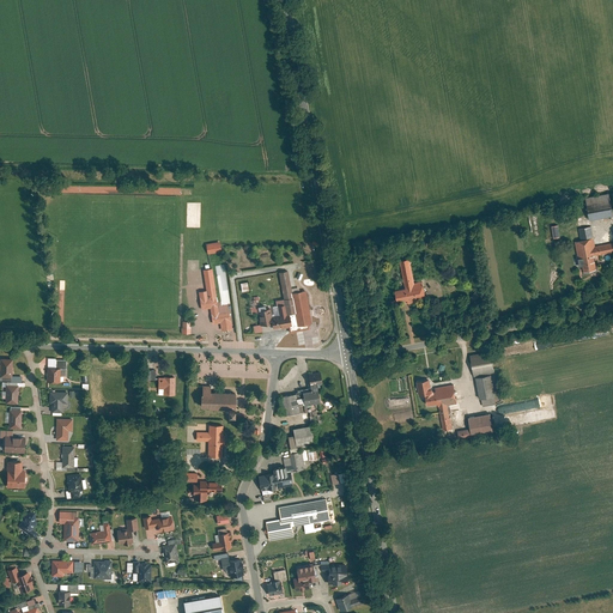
[(578,198),(583,222),(610,216),(604,193),(578,198)]
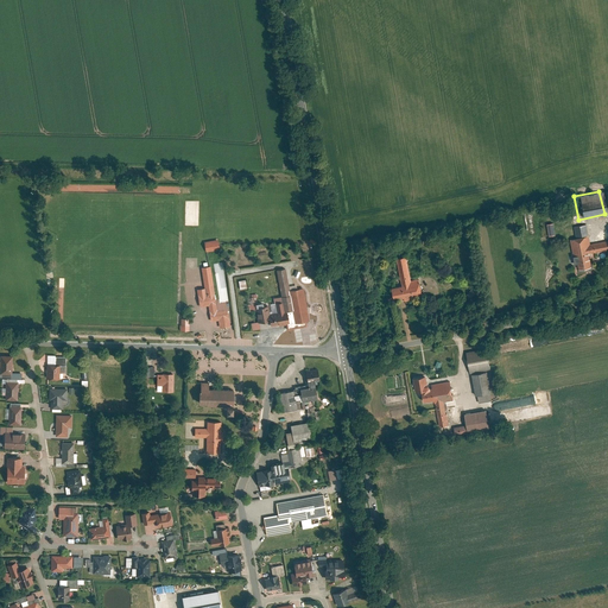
[(568,235),(581,234),(580,225),(567,226),(568,235)]
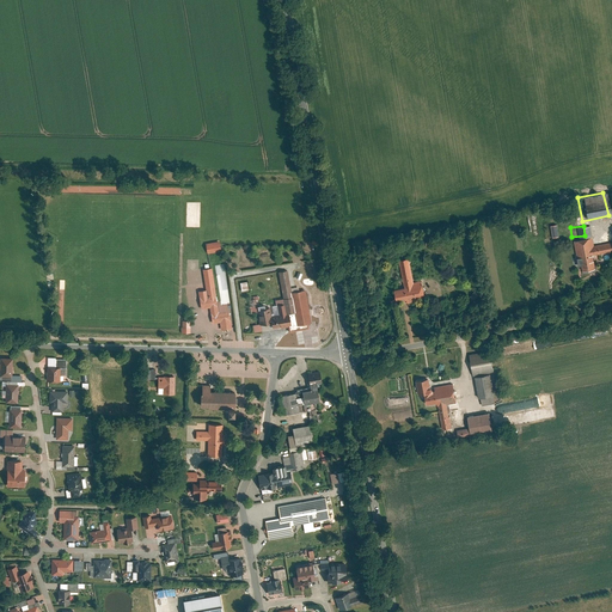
[(569,242),(576,274),(591,270),(588,256),(611,250),(611,244),(611,240),(587,245),(586,238),(569,242)]
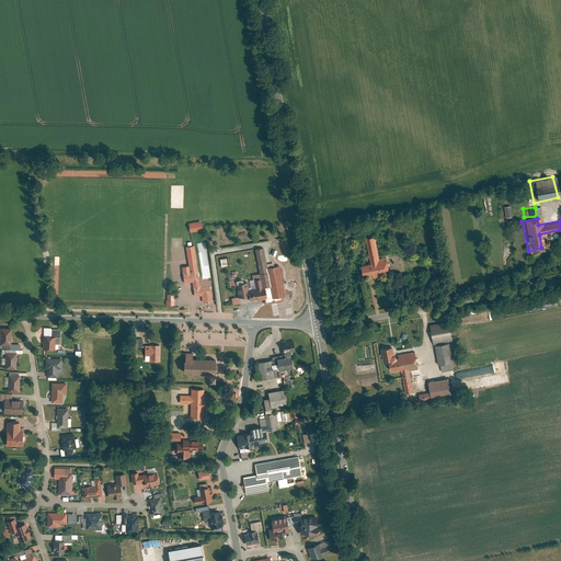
[(190,225),(192,232),(204,230),(203,222),(190,225)]
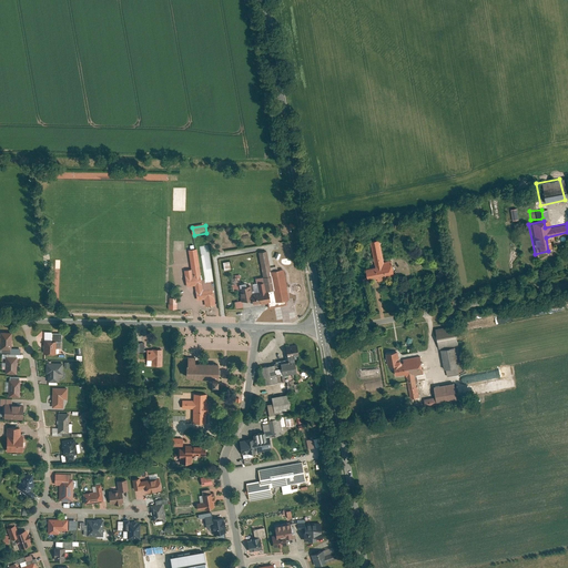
[(378,239),(368,241),(374,265),(364,267),(367,282),(393,276),(389,260),(383,261),(378,239)]
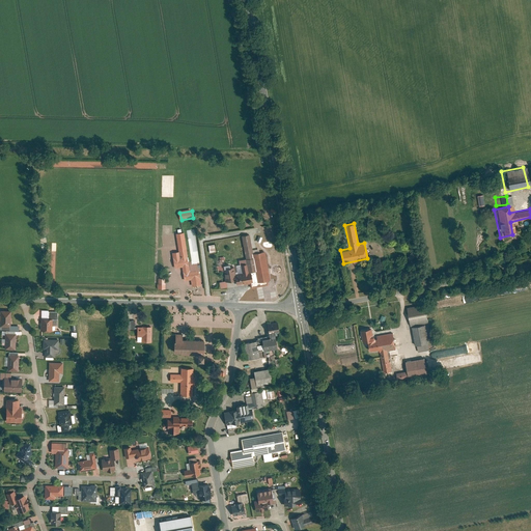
[(191,280),(192,285),(200,284),(197,266),(200,266),(195,230),(186,231),(190,262),(188,262),(184,236),(174,238),(176,252),(171,252),(173,272),(182,270),(184,281),(191,280)]
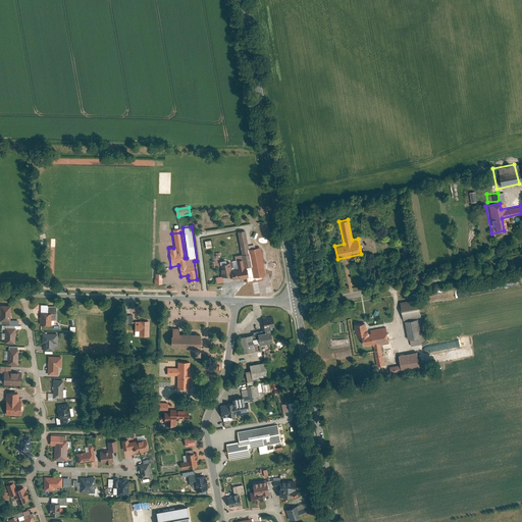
[(231,269),(232,273),(233,278),(241,277),(241,279),(247,277),(248,282),(264,279),(263,275),(266,274),(261,246),(255,247),(255,245),(249,246),(246,229),(238,231),(242,255),(236,256),(237,260),(232,260),(235,269),(231,269)]
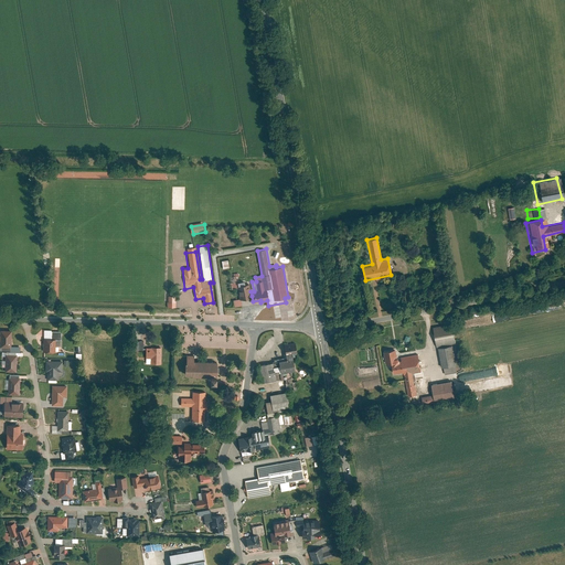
[(238,285),(245,284),(244,280),(238,281),(236,274),(232,274),(234,288),(240,287),(238,285)]
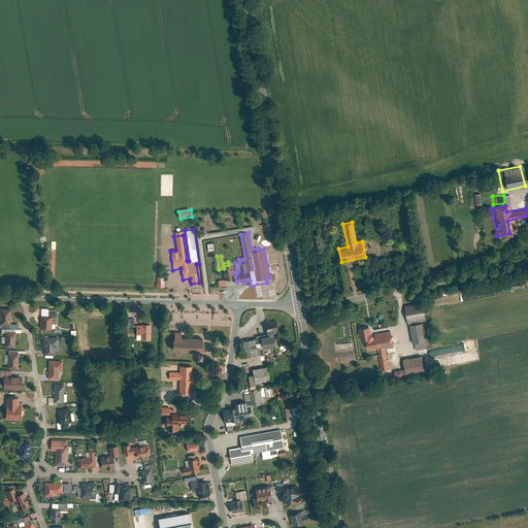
[(229,265),(223,266),(224,268),(225,278),(235,276),(234,272),(231,273),(231,271),(234,271),(233,265),(229,265)]
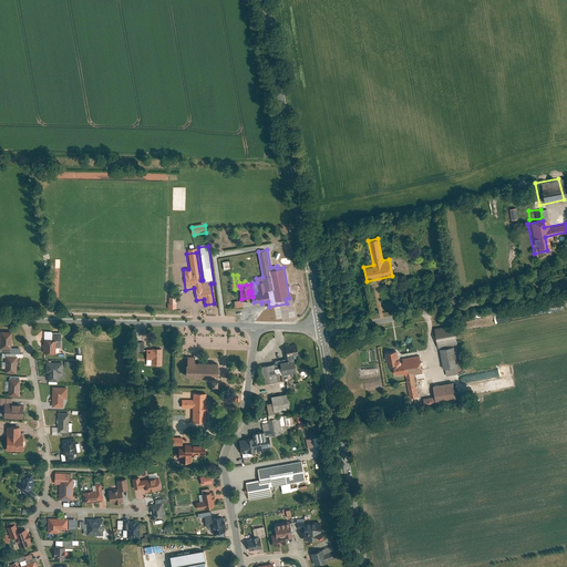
[(452,326),(431,330),(435,349),(455,346),(452,326)]
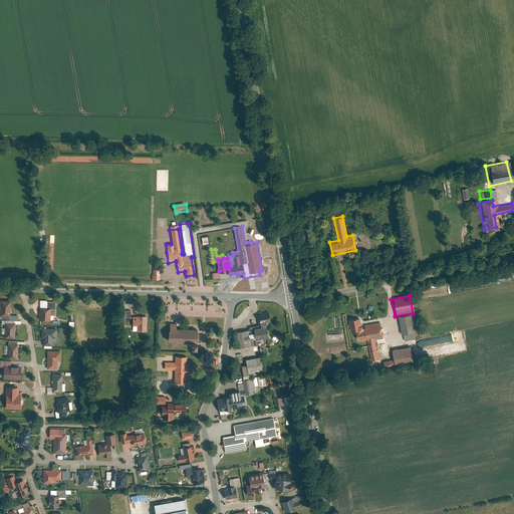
[(0,317),(8,318),(8,315),(9,301),(0,300),(0,317)]
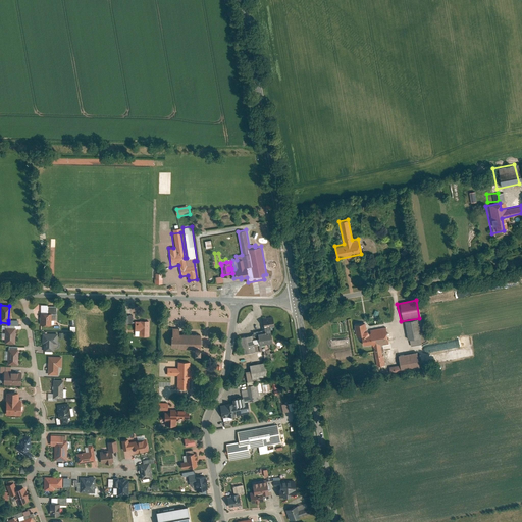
[(39,312),(39,324),(51,325),(52,313),(57,314),(58,307),(46,307),(46,312),(39,312)]
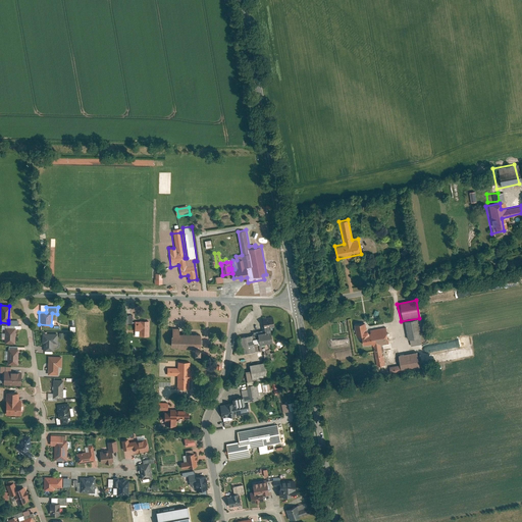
[(251,332),(237,335),(240,351),(271,346),(268,329),(272,328),(270,316),(260,318),(261,328),(251,330),(251,332)]
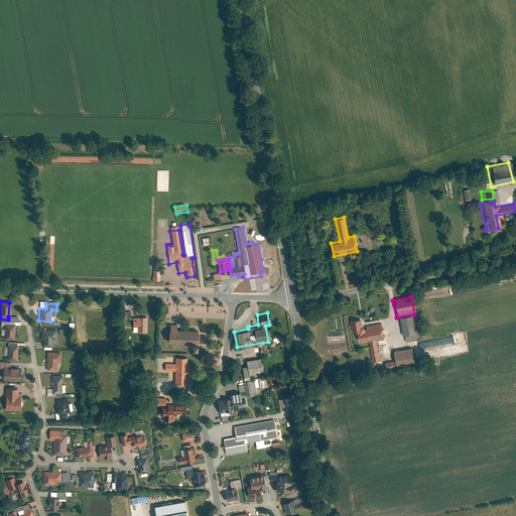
[(139,331),(147,331),(147,316),(143,316),(143,317),(134,317),(134,327),(139,327),(139,331)]
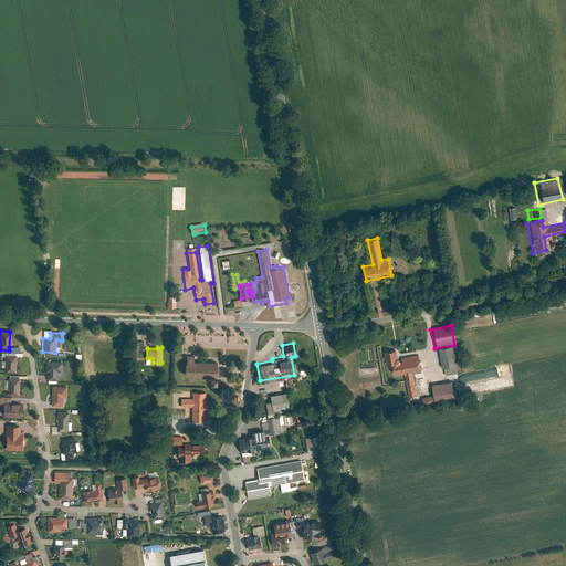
[(452,347),(436,350),(439,370),(443,370),(443,375),(457,373),(452,347)]
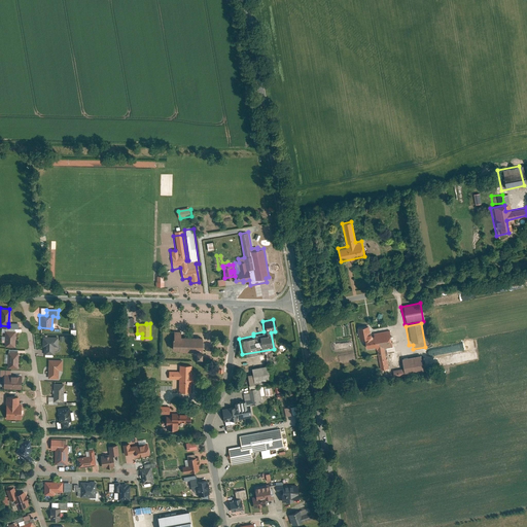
[(376,346),(380,370),(388,369),(385,348),(391,347),(389,329),(373,331),(374,338),(370,338),(367,325),(355,327),(357,341),(364,340),(365,347),(376,346)]
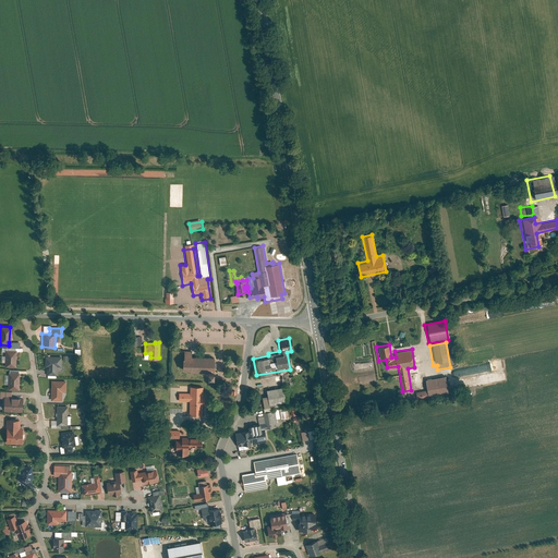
[(4,352),(4,367),(13,367),(13,365),(15,365),(15,348),(0,348),(0,352),(4,352)]
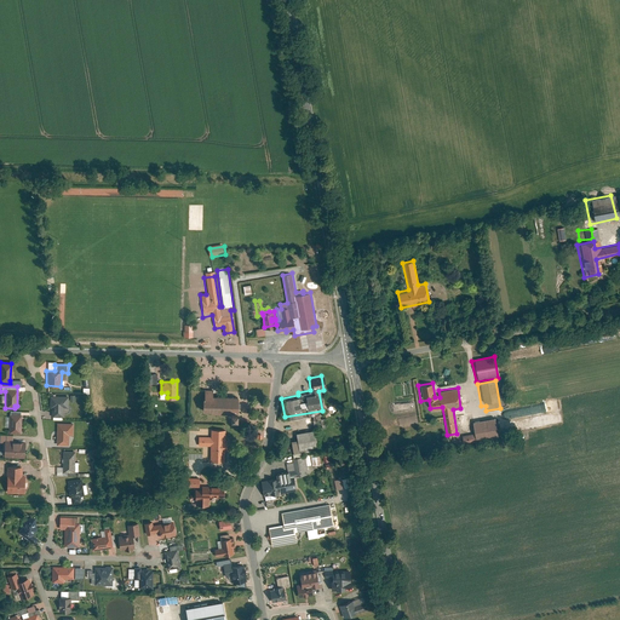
[(205,390),(204,411),(233,412),(233,418),(239,418),(239,406),(239,396),(214,396),(214,390),(205,390)]
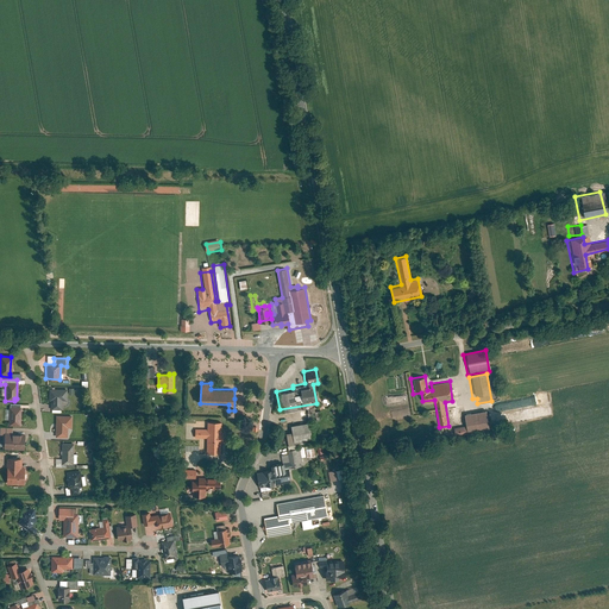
[(50,400),(50,408),(62,408),(62,400),(67,400),(67,388),(48,388),(46,400),(50,400)]
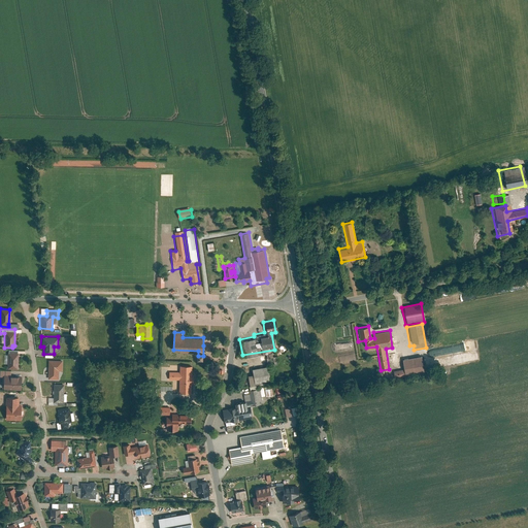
[(6,367),(15,368),(17,353),(15,353),(15,351),(8,350),(7,355),(6,367)]
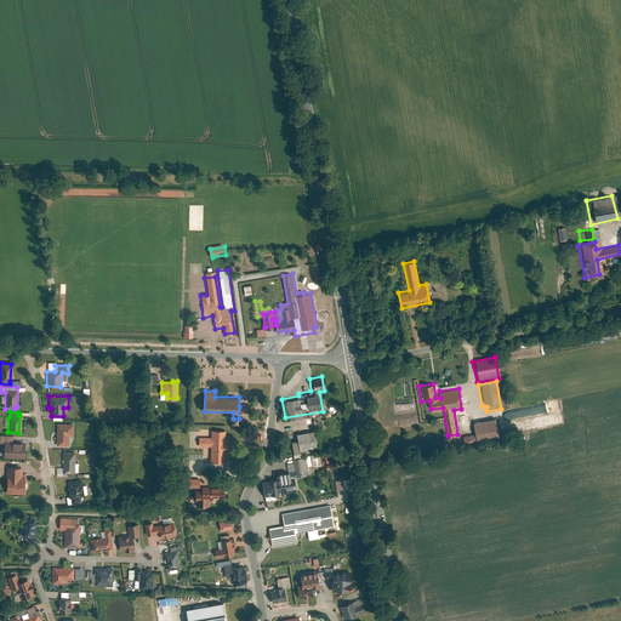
[(324,415),(311,417),(313,429),(325,427),(324,415)]
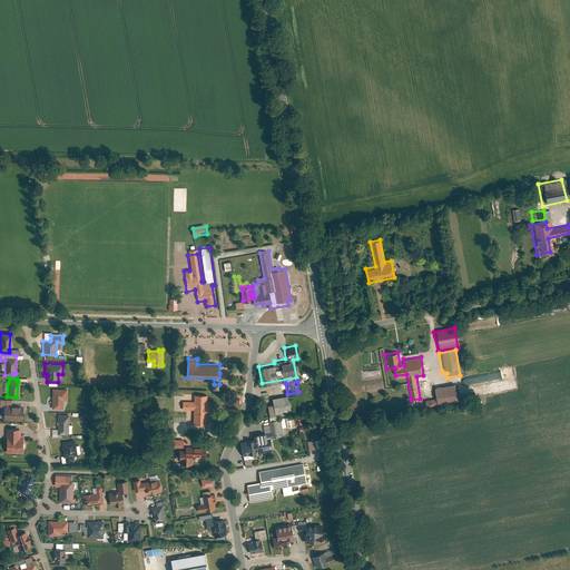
[(452,384),(434,387),(435,395),(449,394),(448,387),(452,386),(452,384)]
